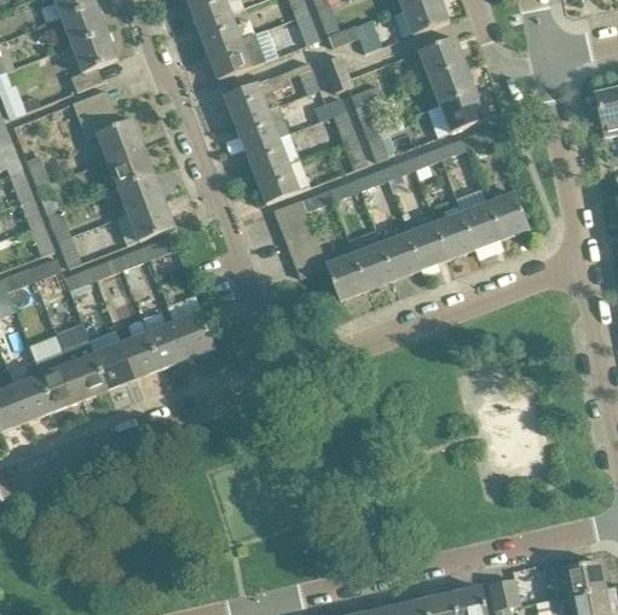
[(55,0),(62,18),(96,5),(93,0),(55,0)]
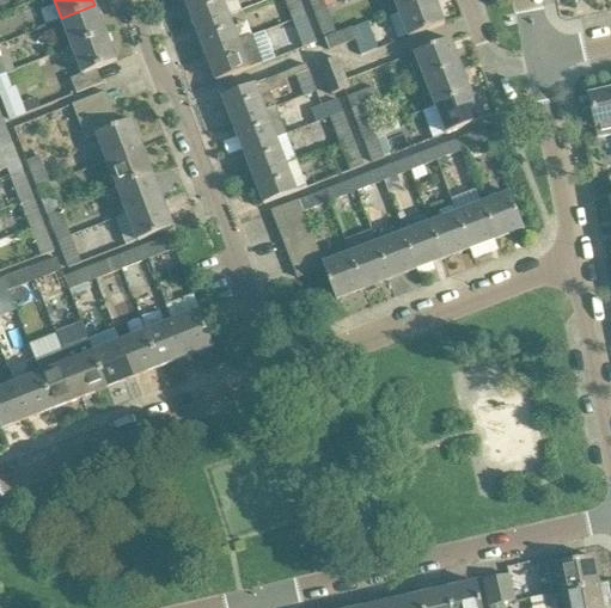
[(185,0),(194,24),(227,11),(222,0),(185,0)]
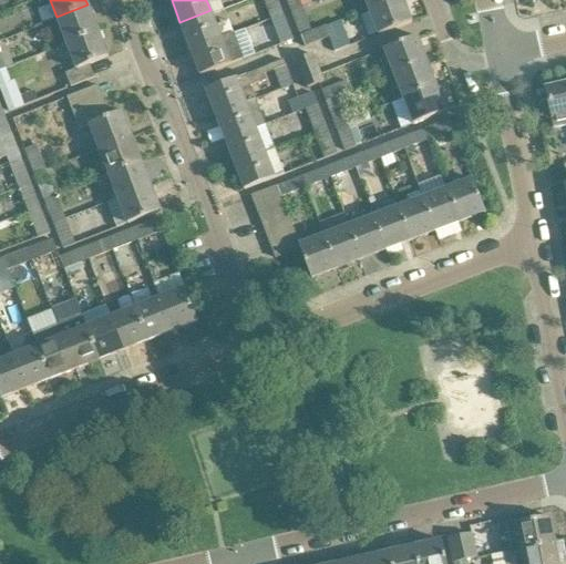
[(263,0),(270,16),(281,11),(277,0),(263,0)]
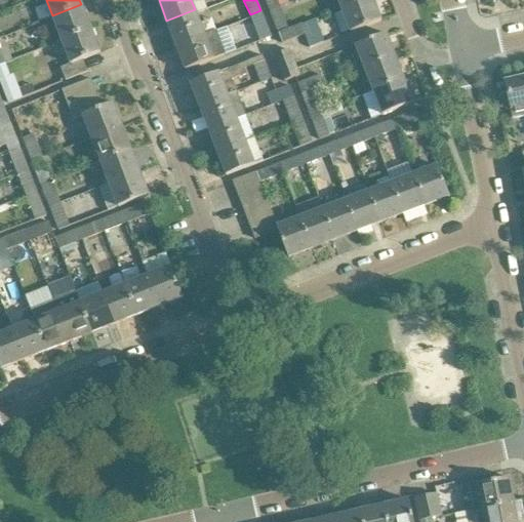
[(265,0),(269,8),(278,4),(276,0),(265,0)]
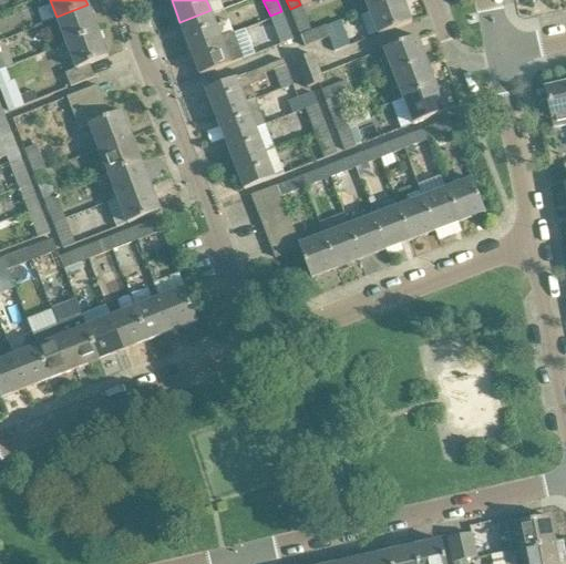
[(386,0),(368,7),(378,32),(411,20),(403,0),(386,0)]
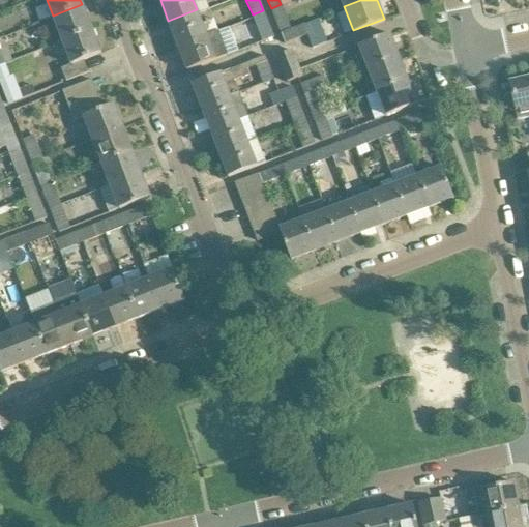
[(53,16),(62,38),(91,27),(82,4),(53,16)]
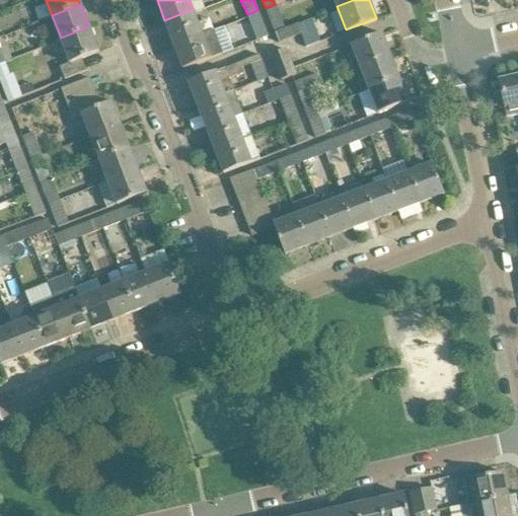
[(266,8),(275,30),(284,27),(283,25),(275,4),(266,8)]
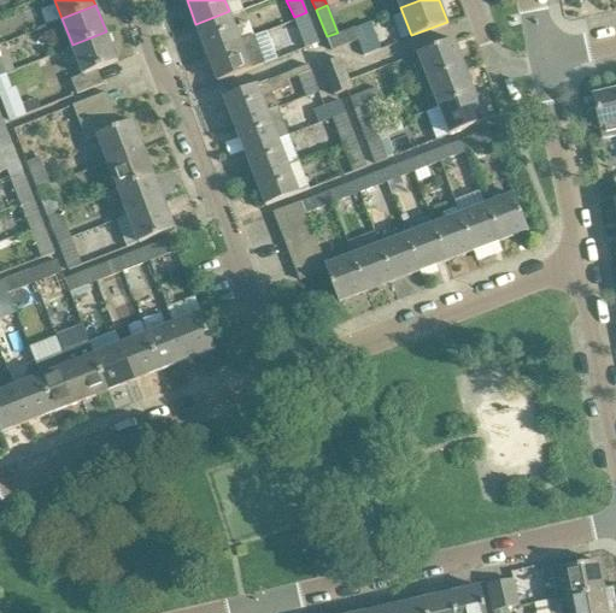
[(195,24),(206,52),(240,39),(240,37),(229,11),(195,24)]
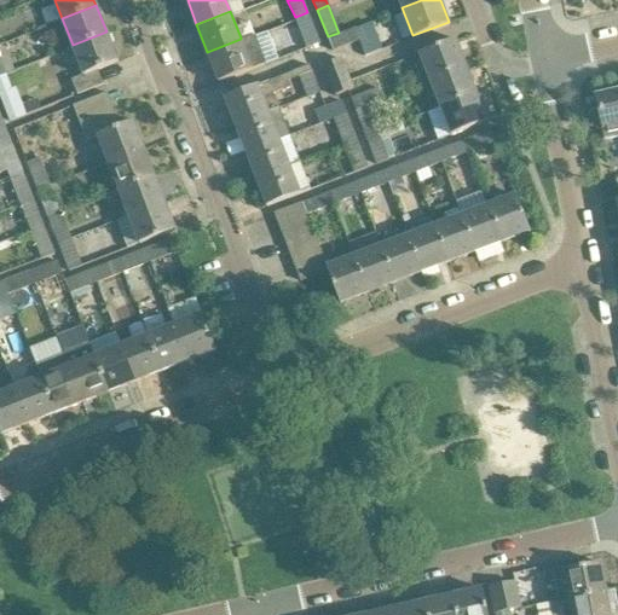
[(307,12),(295,17),(306,46),(318,41),(307,12)]
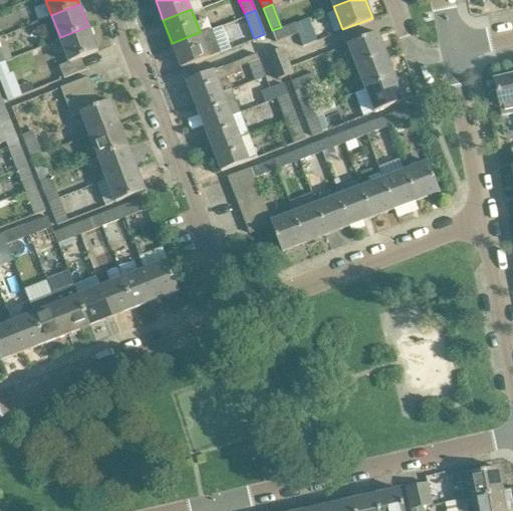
[(281,27),(272,30),(275,40),(298,31),(294,20),(280,25),(281,27)]
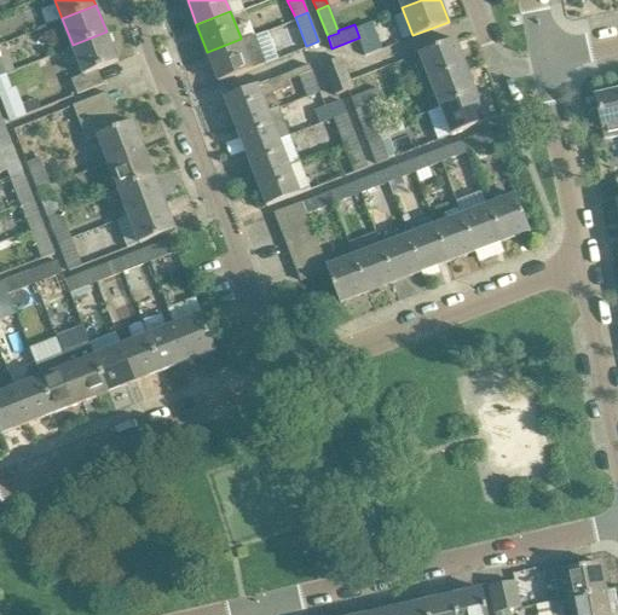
[(107,32),(73,45),(73,46),(58,51),(69,76),(82,71),(84,73),(70,77),(76,92),(103,81),(97,68),(117,59),(107,32)]
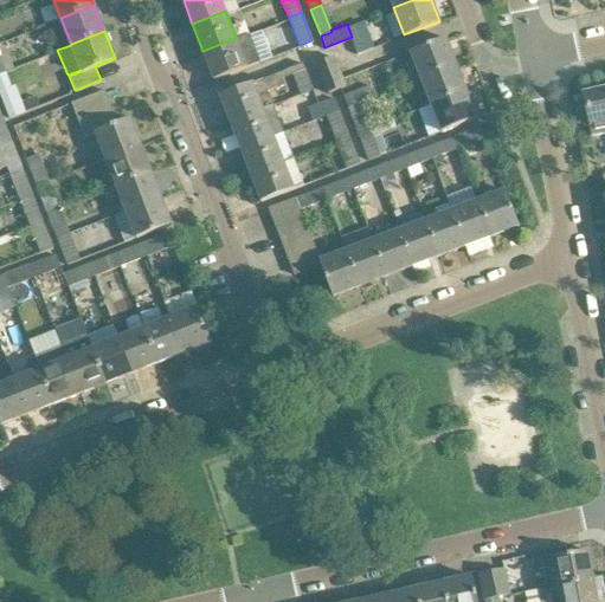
[(236,38),(203,51),(213,78),(257,60),(246,32),(236,37),(236,38)]
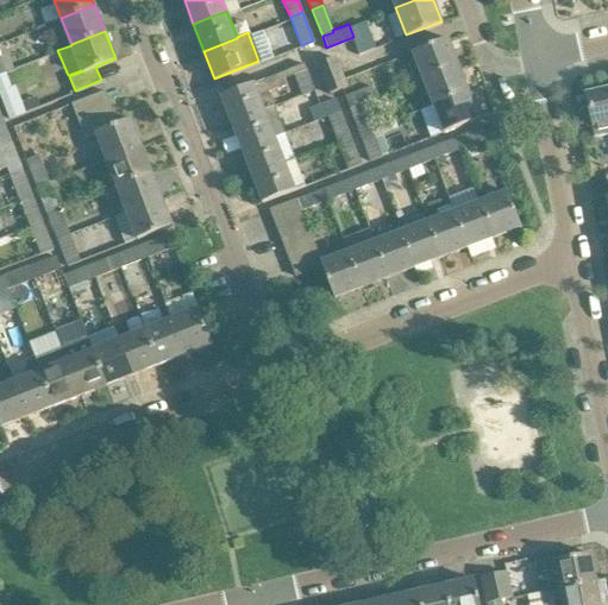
[(412,50),(422,77),(458,63),(447,36),(412,50)]
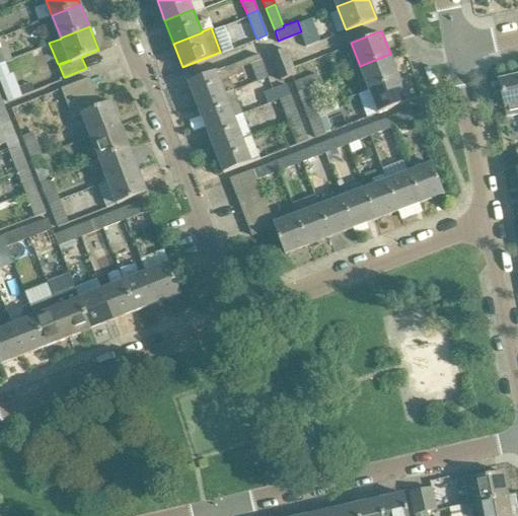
[(280,78),(294,72),(285,48),(270,53),(280,78)]
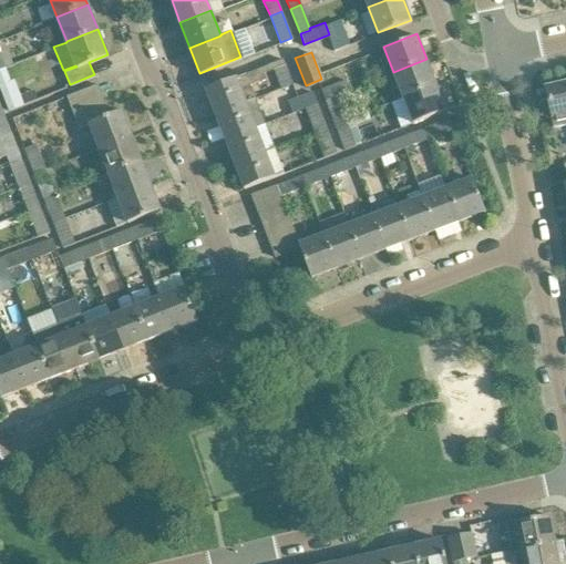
[(292,82),(283,58),(270,62),(273,68),(279,86),(280,89),(292,83),(292,82)]
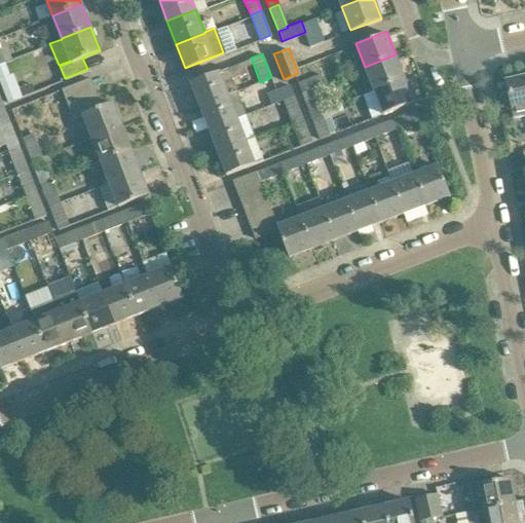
[(365,67),(373,89),(405,77),(396,54),(365,67)]
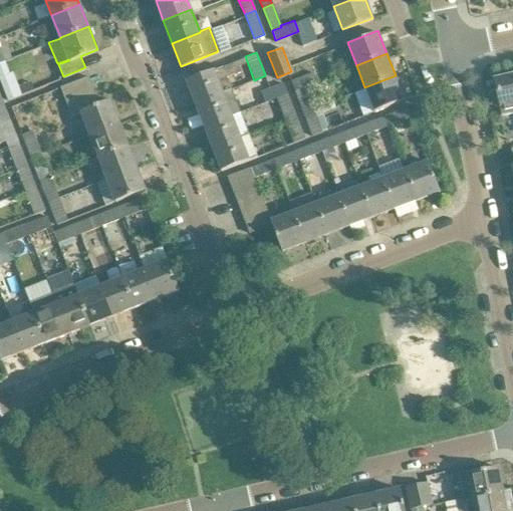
[(186,79),(195,102),(231,88),(230,84),(226,74),(237,70),(234,61),(222,65),(186,79)]
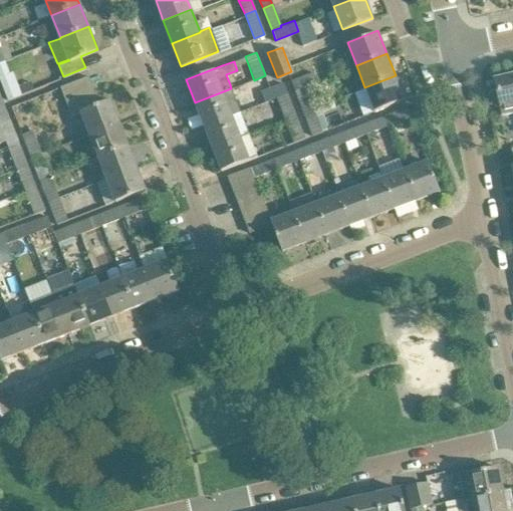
[(6,72),(0,74),(0,80),(7,98),(21,92),(20,88),(18,84),(12,69),(9,70),(6,72)]
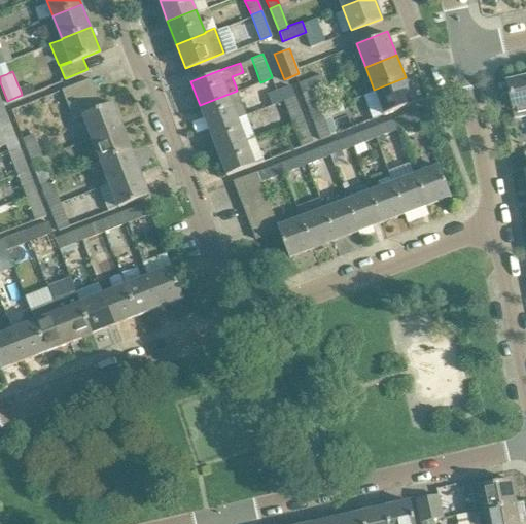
[(297,81),(302,92),(313,88),(322,83),(325,82),(321,72),(297,81)]
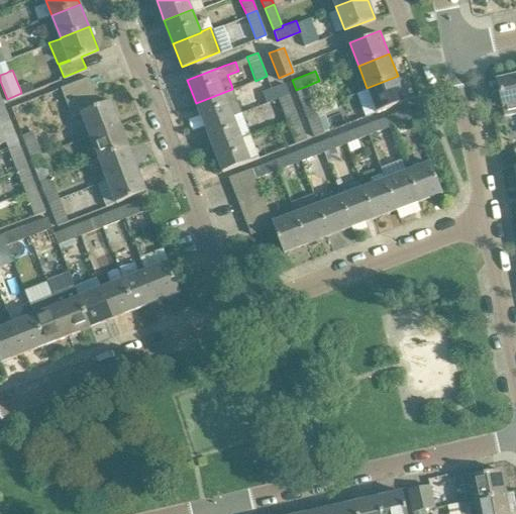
[(515,73),(497,78),(505,114),(515,111),(515,73)]
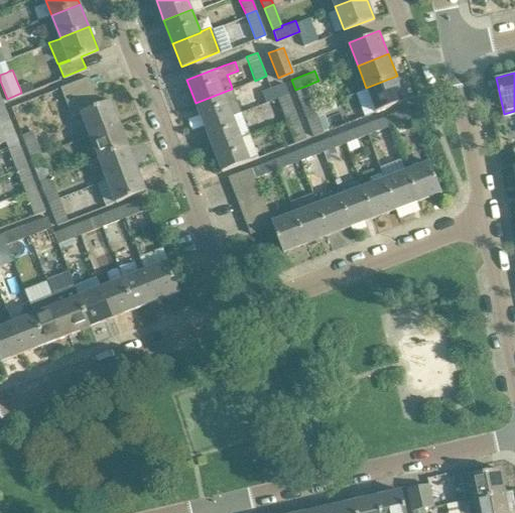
[(82,115),(89,134),(119,122),(110,99),(100,104),(88,76),(70,83),(59,87),(70,114),(73,119),(82,115)]
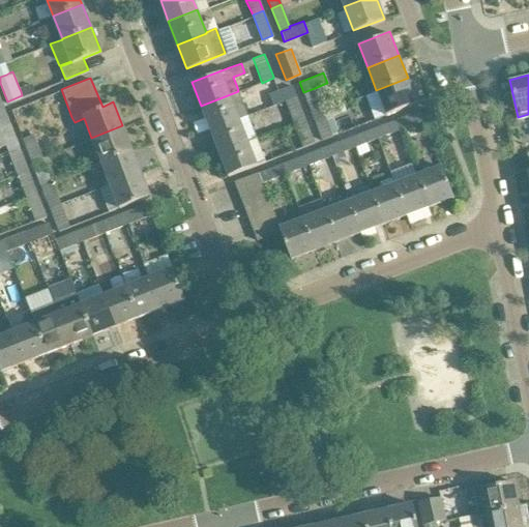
[(408,78),(376,90),(385,114),(416,101),(408,78)]
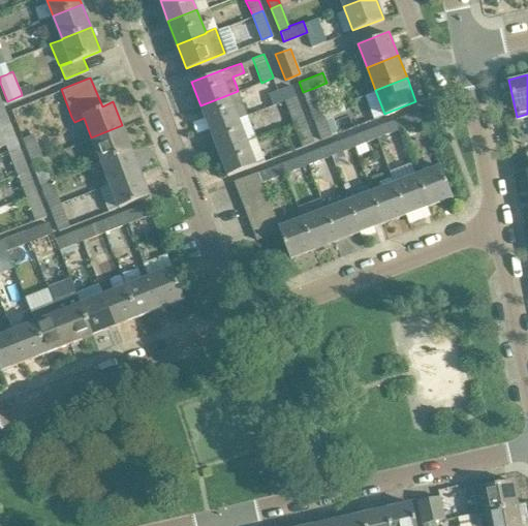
[(272,103),(283,99),(296,94),(290,84),(268,93),(272,103)]
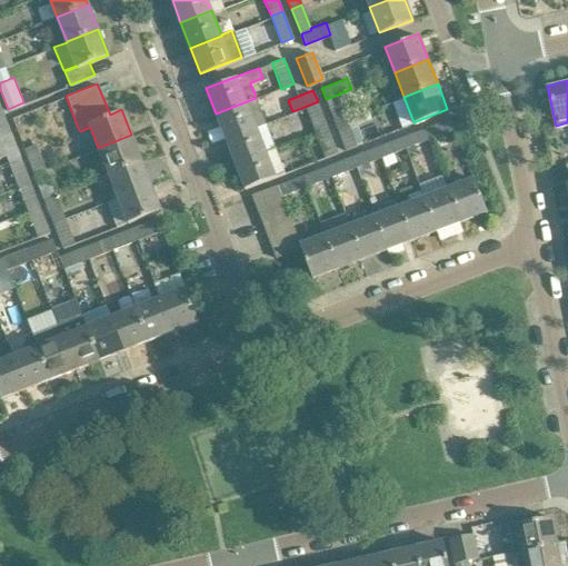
[(326,99),(335,121),(346,117),(338,95),(326,99)]
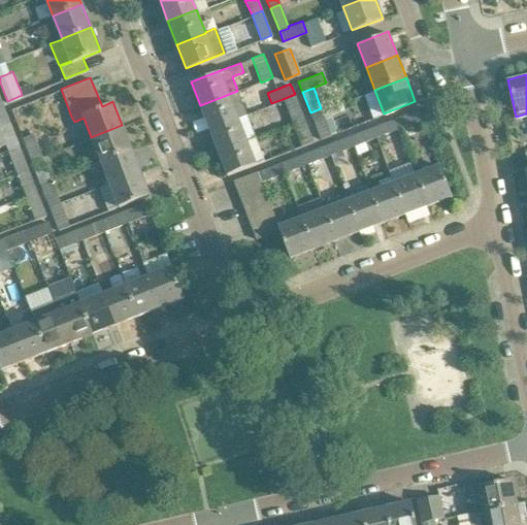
[(200,105),(208,128),(246,113),(237,91),(200,105)]
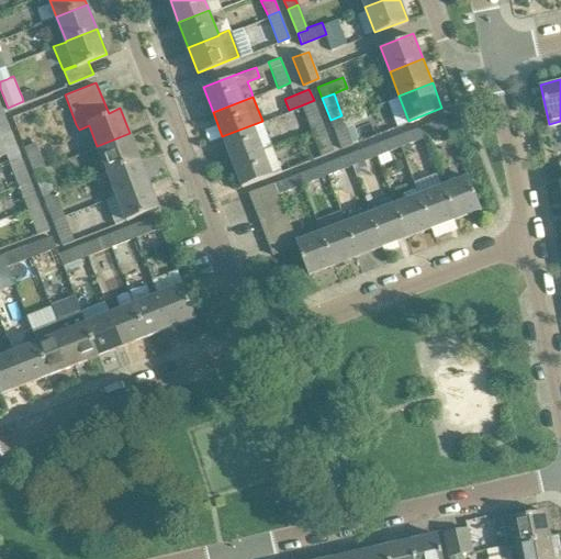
[(301,105),(311,130),(324,125),(314,100),(301,105)]
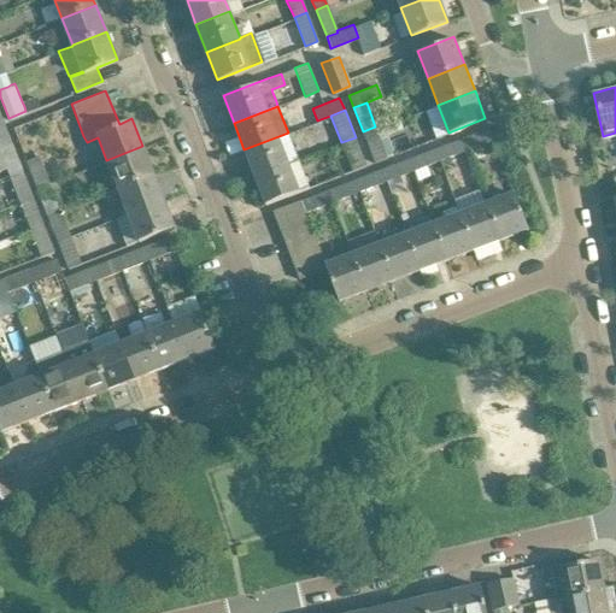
[(0,147),(11,143),(0,117),(0,147)]
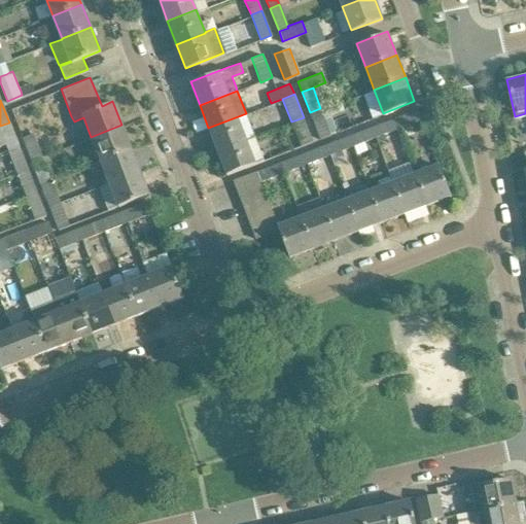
[(337,131),(327,106),(320,108),(329,133),(337,131)]
